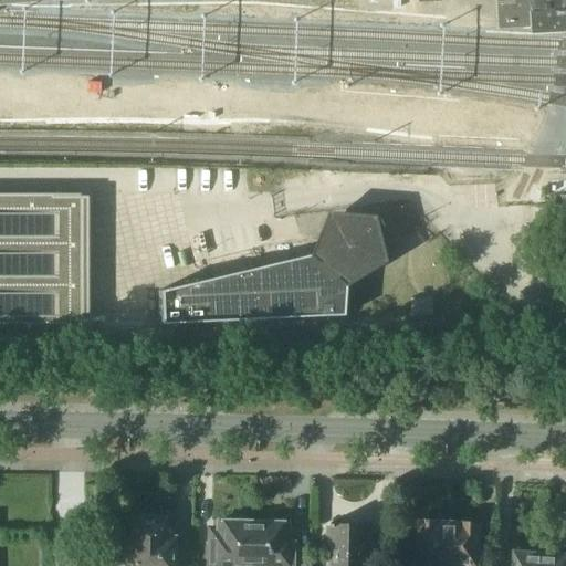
[(565,0),(495,0),(498,29),(530,27),(530,33),(557,32),(565,31),(565,24),(565,0)]
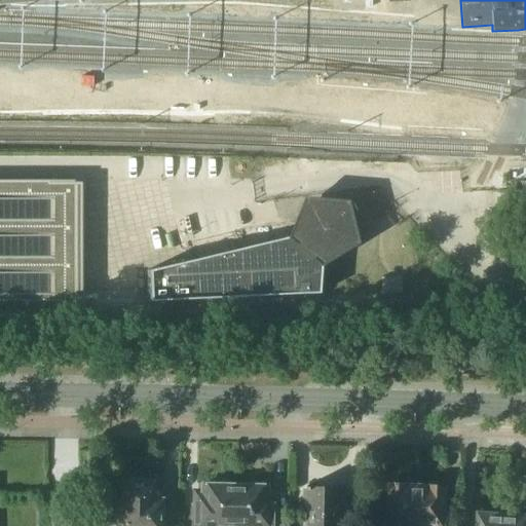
[(0,316),(75,317),(75,200),(75,180),(67,180),(0,179),(0,316)]
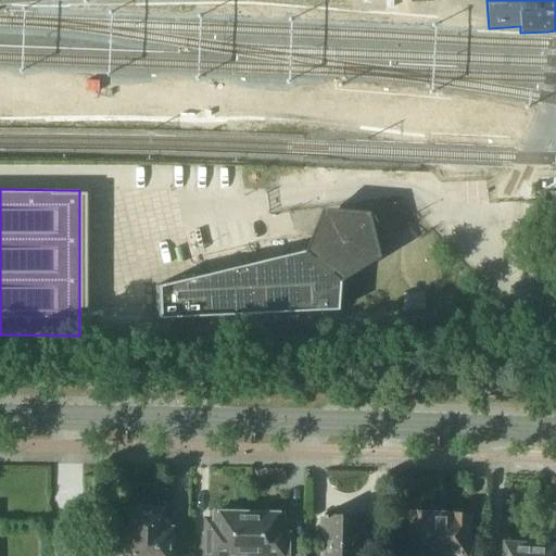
[(162,317),(340,310),(342,280),(381,256),(369,211),(324,206),(304,250),(160,285),(162,317)]
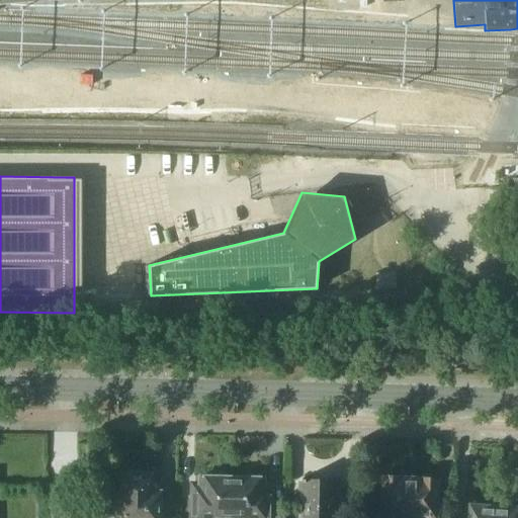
[(79,460),(89,460),(89,444),(78,444),(79,460)]
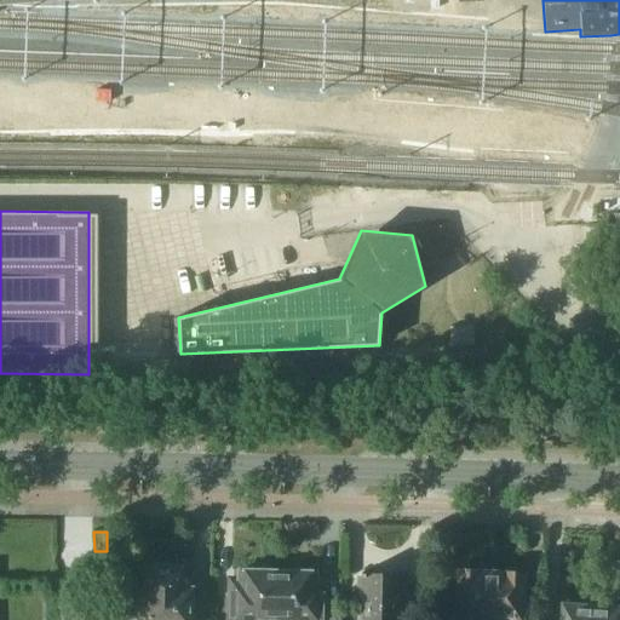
[(189,619),(190,578),(179,578),(179,569),(148,568),(147,591),(139,591),(139,615),(147,616),(145,619),(189,619)]
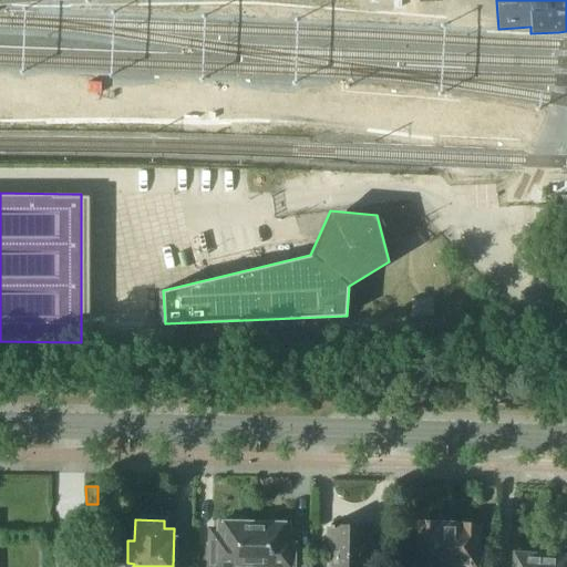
[(446,566),(449,522),(418,521),(418,525),(409,525),(409,540),(416,542),(415,566),(446,566)]
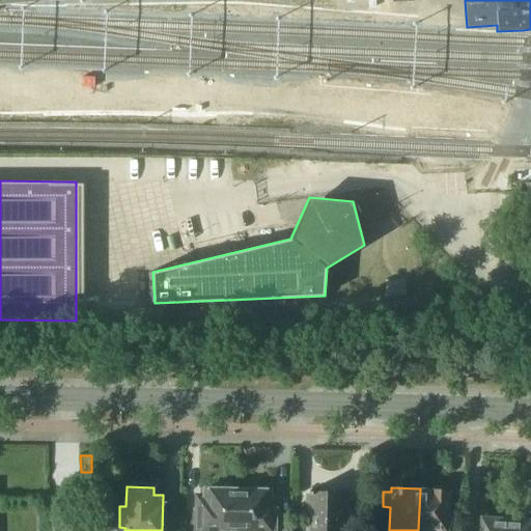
[(235,530),(236,490),(205,488),(205,498),(199,498),(198,530),(217,530),(218,530),(235,530)]
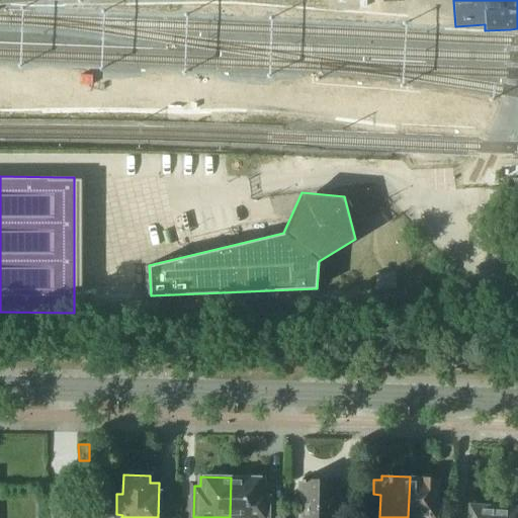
[(436,517),(438,479),(410,477),(408,517),(436,517)]
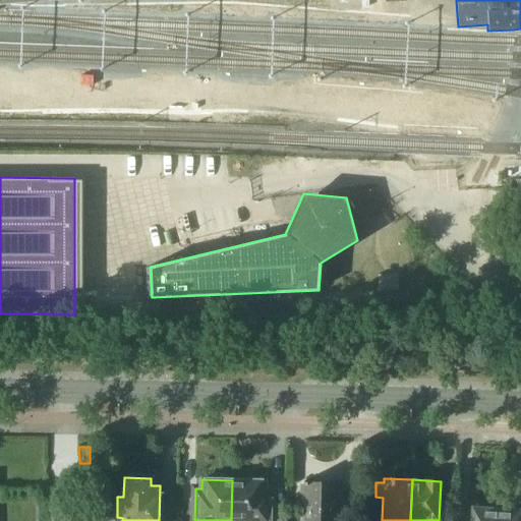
[(232,480),(231,520),(232,520),(285,520),(285,515),(270,515),(271,490),(264,489),(265,480),(232,480)]
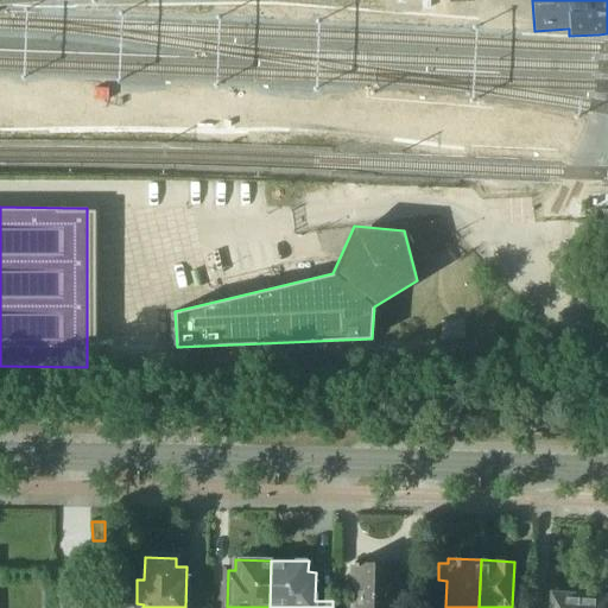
[(355,562),(353,607),(403,607),(397,607),(398,575),(391,575),(391,563),(355,562)]
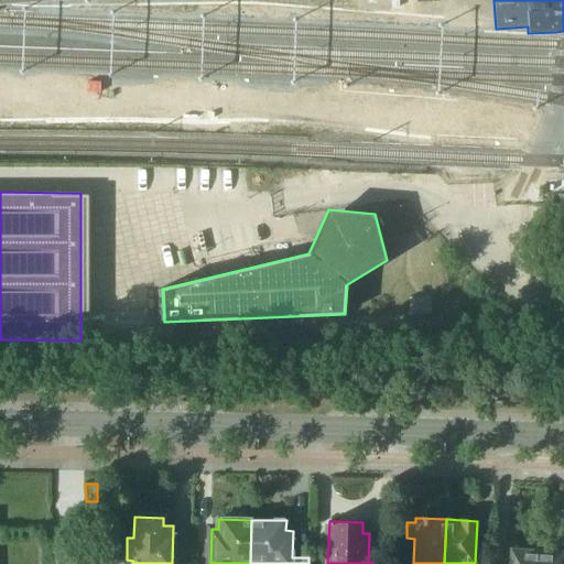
[(530,563),(531,551),(511,550),(510,563),(530,563)]
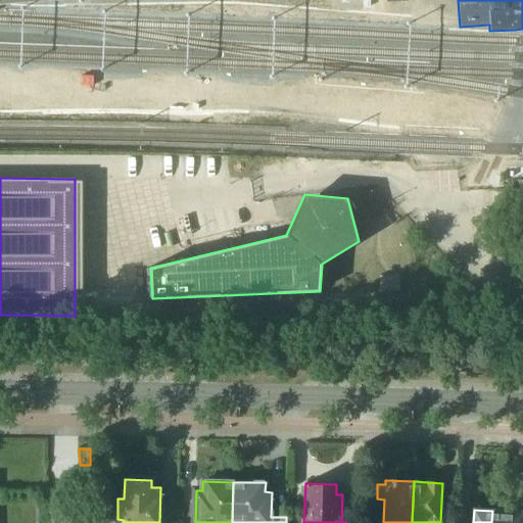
[(522,522),(522,519),(522,512),(492,511),(491,522),(522,522)]
